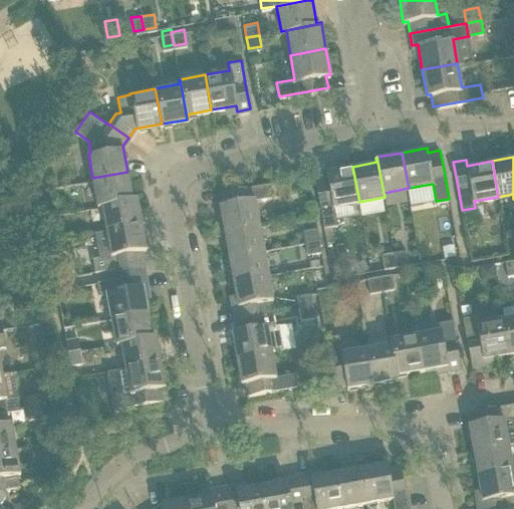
[(359,202),(352,167),(327,171),(328,175),(313,178),(322,227),(337,224),(333,206),(359,202)]
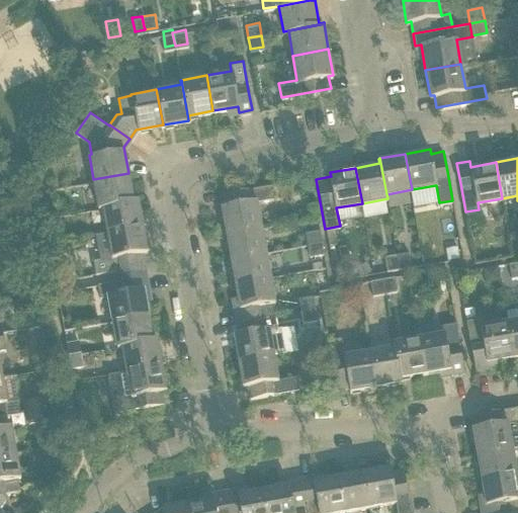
[(93,179),(98,205),(138,198),(138,197),(133,198),(128,173),(93,179)]
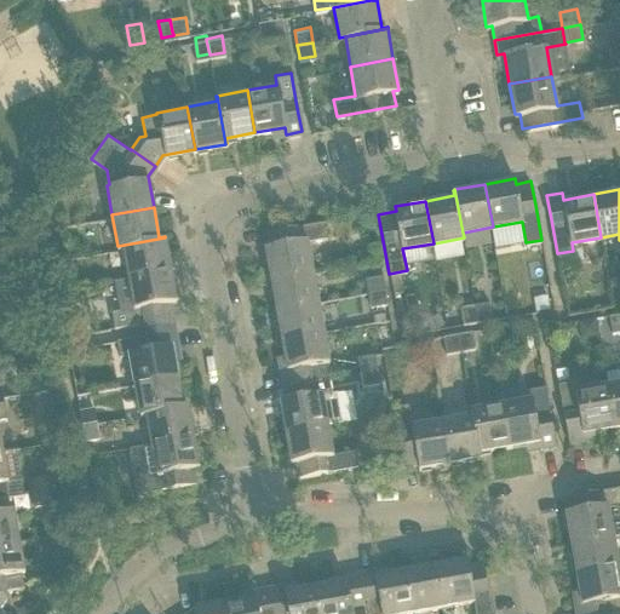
[(269,245),(264,246),(269,276),(311,269),(306,239),(328,235),(326,219),(267,230),(269,245)]
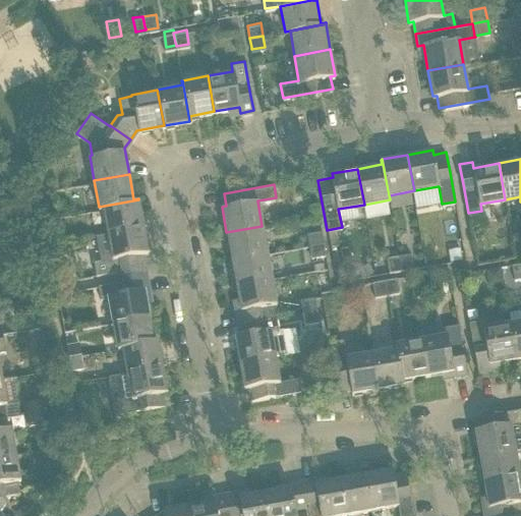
[(104,208),(108,231),(143,225),(138,199),(99,207),(99,208),(104,208)]
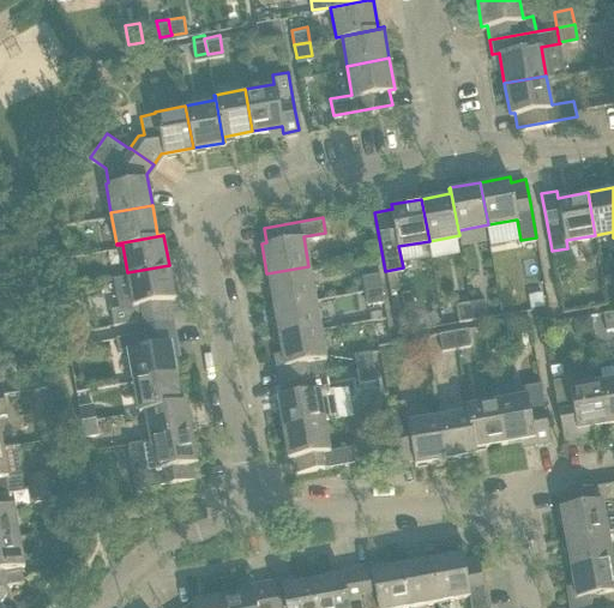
[(42,242),(44,257),(59,254),(56,240),(42,242)]
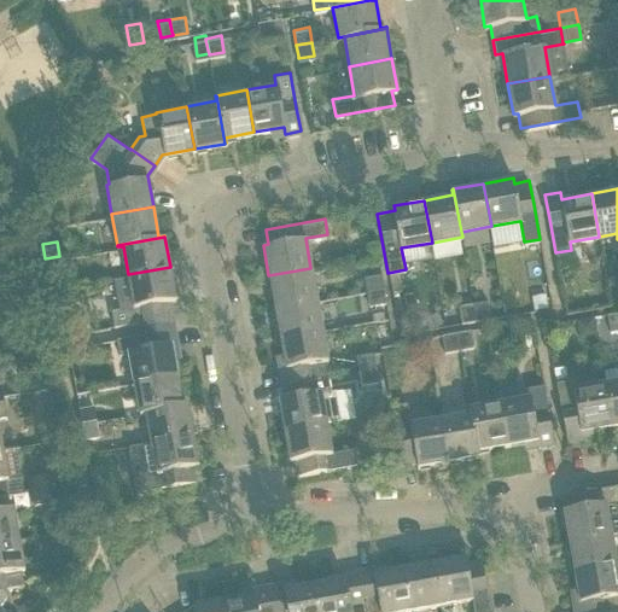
[(59,256),(45,258),(47,274),(63,270),(59,256)]
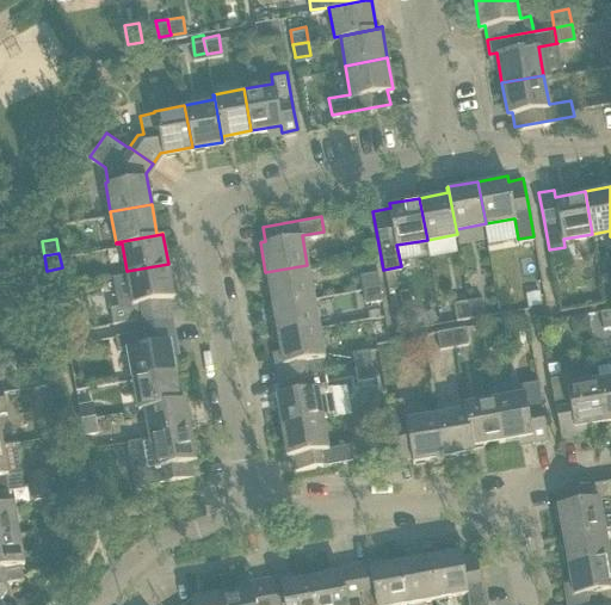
[(118,303),(110,304),(112,321),(141,315),(170,310),(167,296),(173,295),(168,264),(127,271),(112,273),(118,303)]
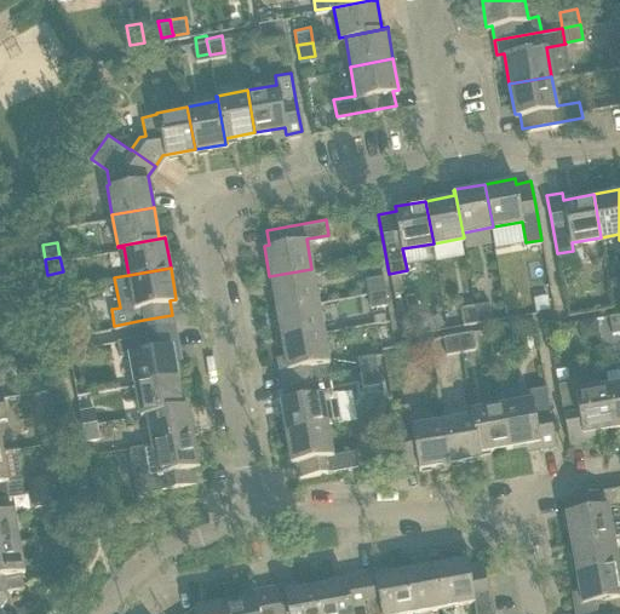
[(269,276),(275,307),(317,298),(311,269),(269,276)]
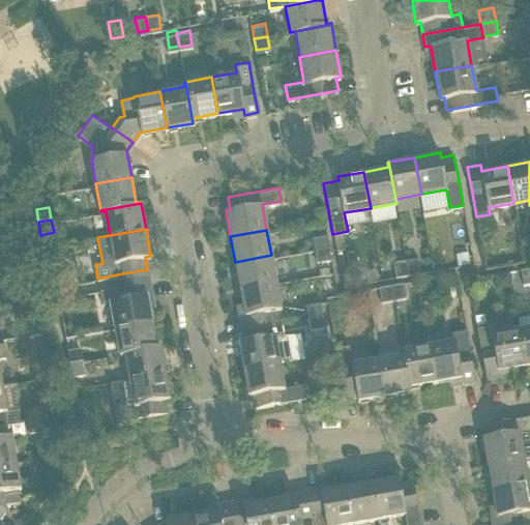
[(312,236),(314,246),(329,244),(327,233),(312,236)]
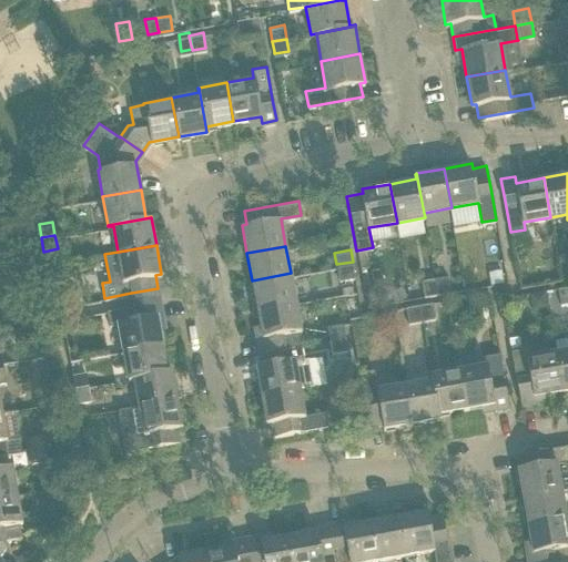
[(353,262),(336,264),(338,278),(355,276),(353,262)]
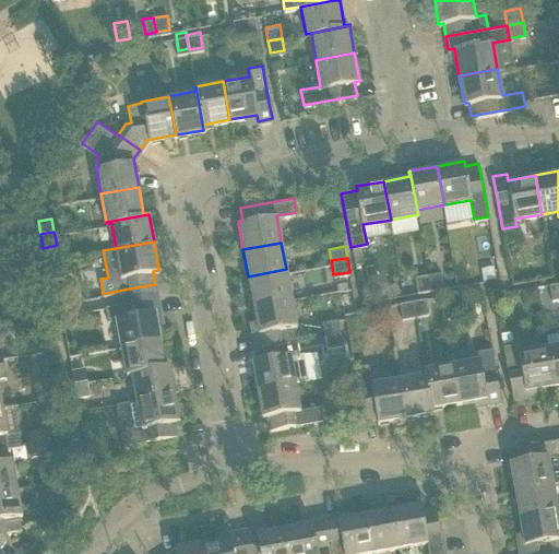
[(497,262),(483,264),(485,275),(498,272),(497,262)]
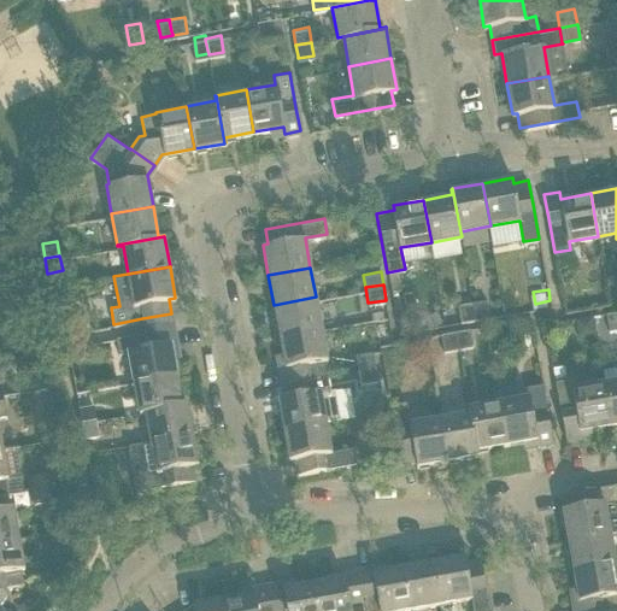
[(274,305),(278,334),(321,327),(316,297),(274,305)]
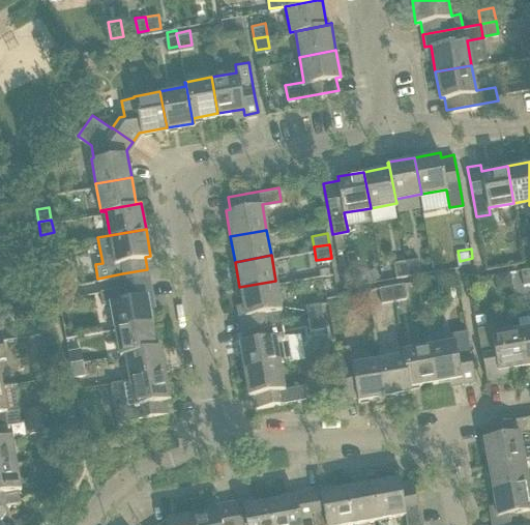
[(407,258),(406,258),(408,272),(409,272),(420,270),(417,256),(407,258)]
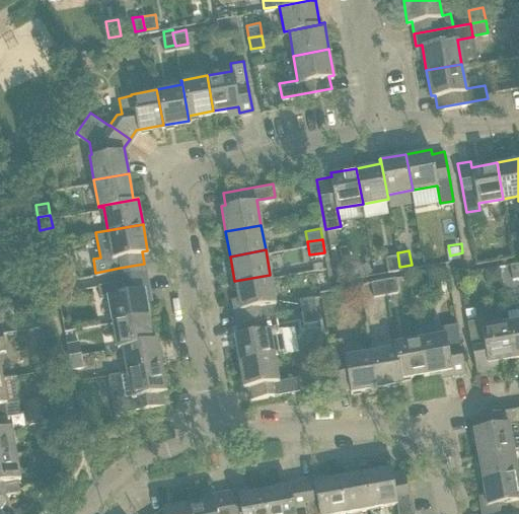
[(397,252),(385,254),(387,269),(399,267),(397,252)]
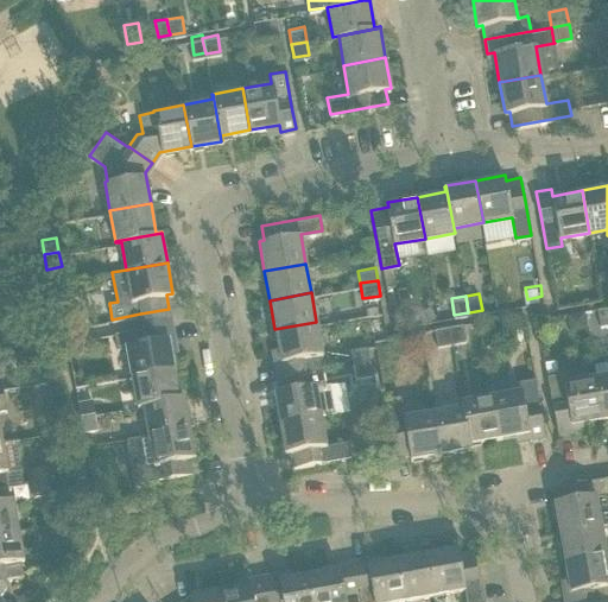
[(429,304),(416,311),(422,321),(435,314),(429,304)]
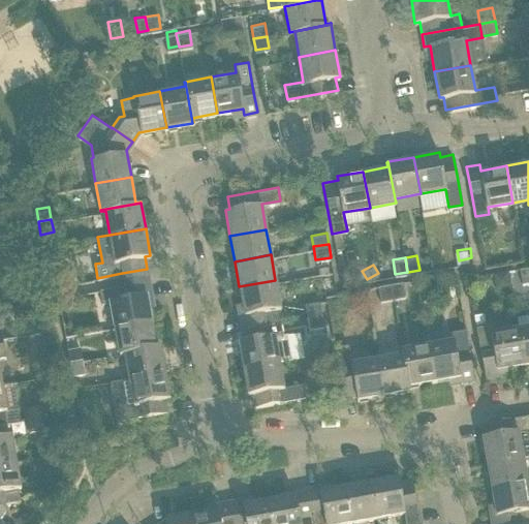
[(528,265),(520,267),(523,281),(528,279),(528,265)]
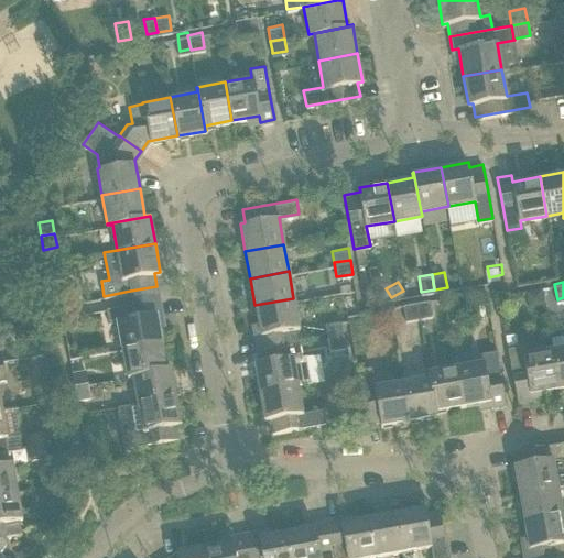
[(117,320),(122,347),(160,340),(155,313),(162,312),(159,297),(106,307),(108,321),(117,320)]
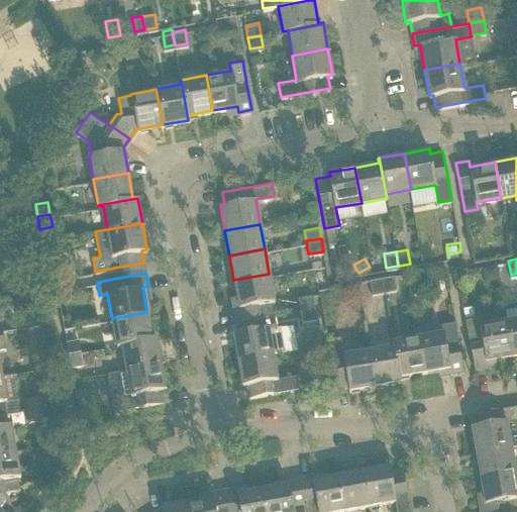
[(232,307),(234,319),(275,312),(272,301),(274,300),(269,274),(233,280),(238,306),(232,307)]
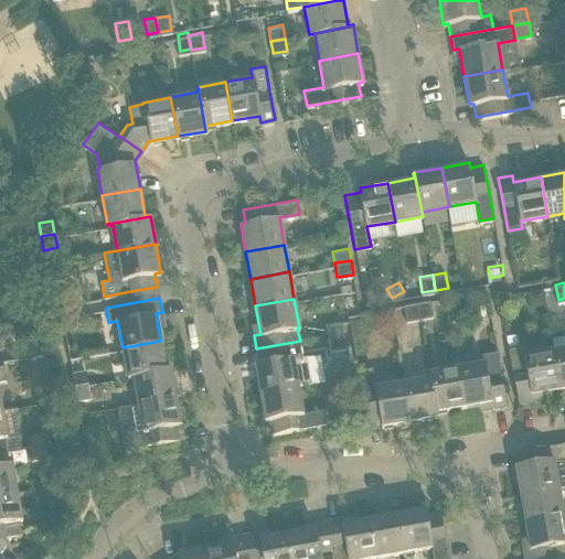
[(429,299),(417,301),(419,316),(433,314),(429,299)]
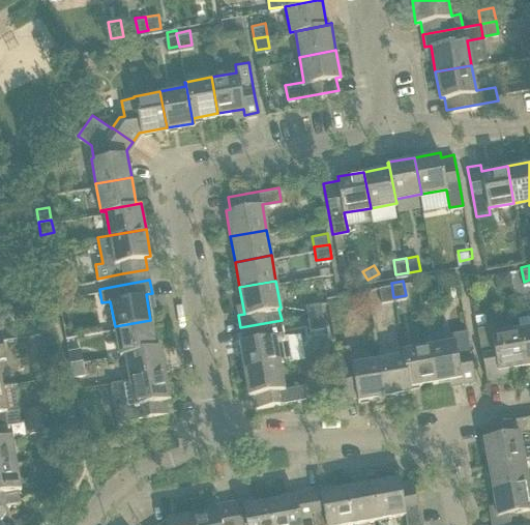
[(380,285),(379,285),(381,299),(383,299),(393,297),(391,283),(382,285),(380,285)]
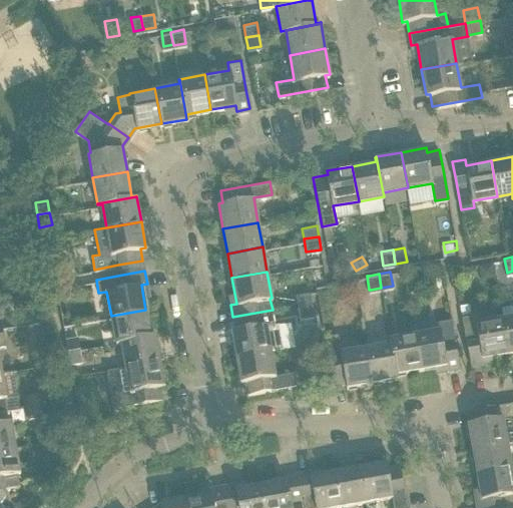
[(296,294),(298,306),(312,303),(310,292),(296,294)]
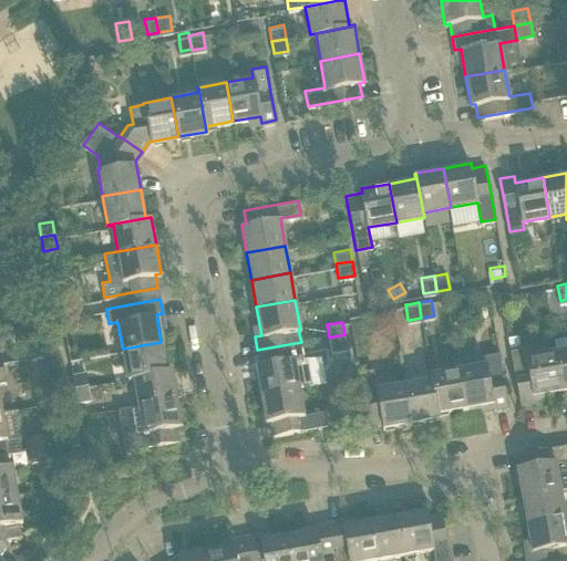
[(518,333),(508,335),(509,345),(519,343),(518,333)]
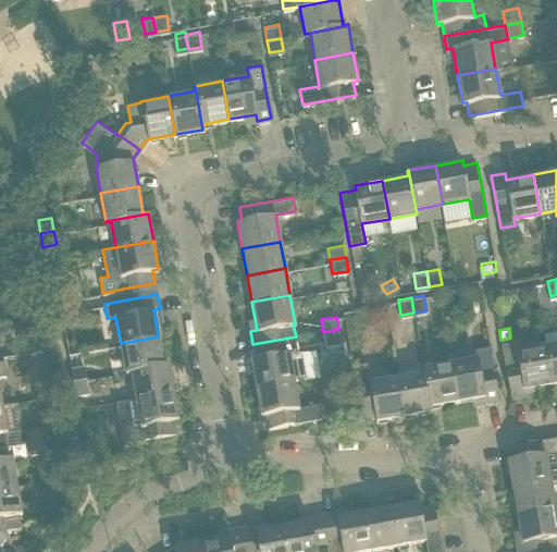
[(338,329),(323,332),(325,345),(342,343),(338,329)]
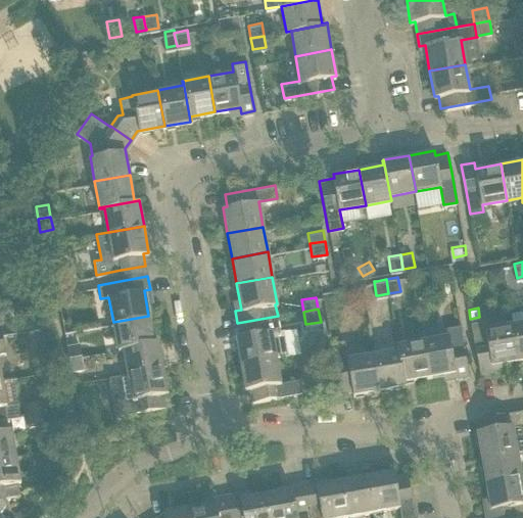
[(113,322),(117,347),(157,340),(157,339),(153,340),(148,316),(113,322)]
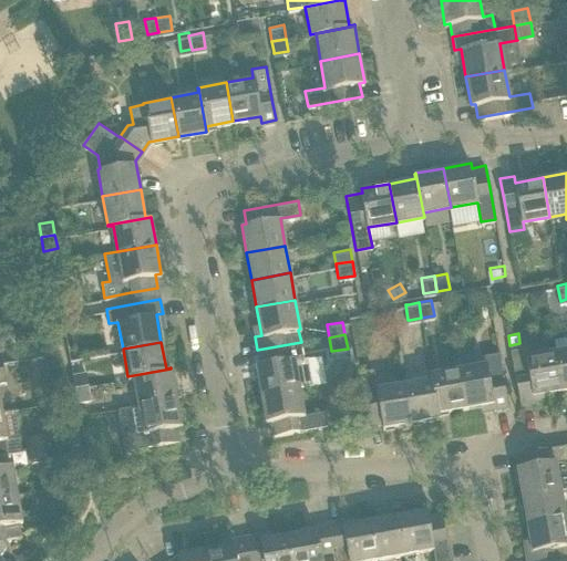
[(260,363),(255,364),(260,392),(299,385),(312,383),(308,356),(303,357),(301,342),(257,350),(260,363)]
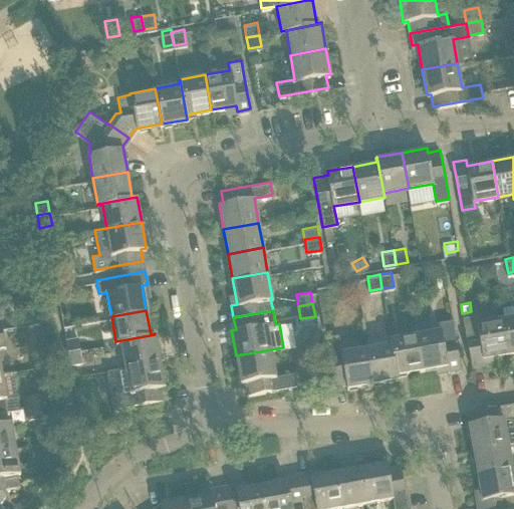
[(508,352),(502,317),(477,322),(476,314),(463,316),(466,337),(467,337),(471,365),(484,362),(483,356),(508,352)]
